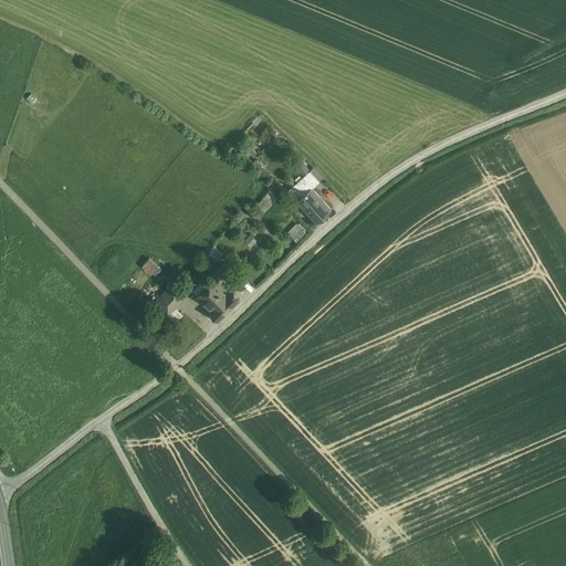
[(249,126),(259,136),(271,124),(261,114),(249,126)]
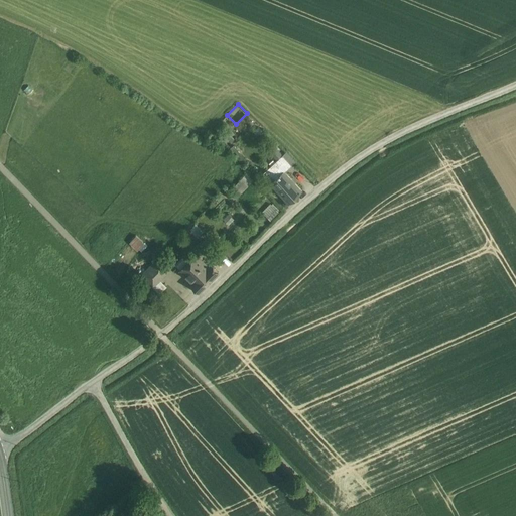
[(239,160),(243,156),(229,141),(235,136),(230,131),(221,140),(239,160)]
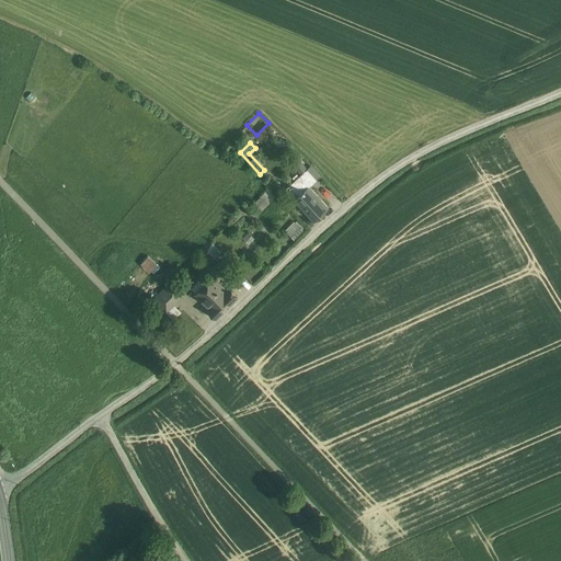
[(300,152),(296,156),(306,167),(310,162),(300,152)]
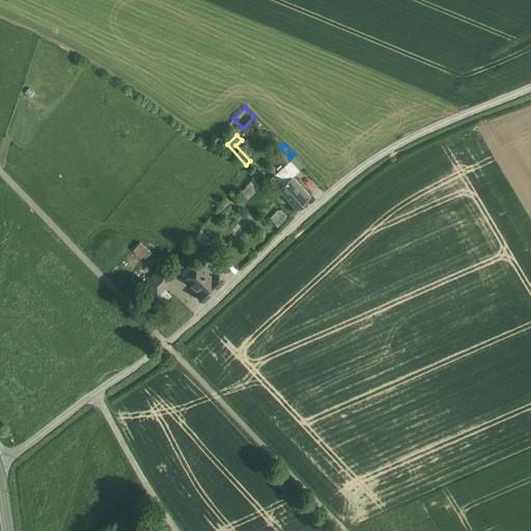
[(236,193),(244,200),(260,185),(254,177),(236,193)]
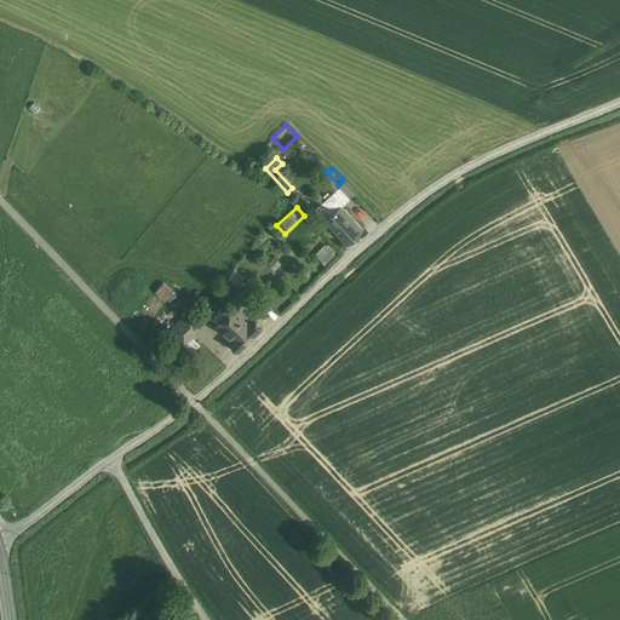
[(343,210),(327,224),(346,246),(362,231),(343,210)]
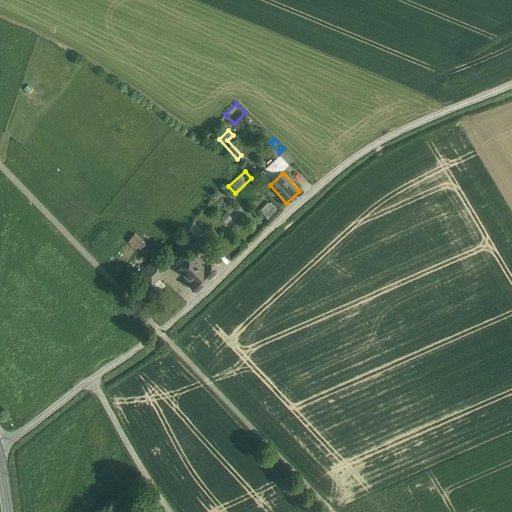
[(269,200),(260,209),(268,217),(277,209),(269,200)]
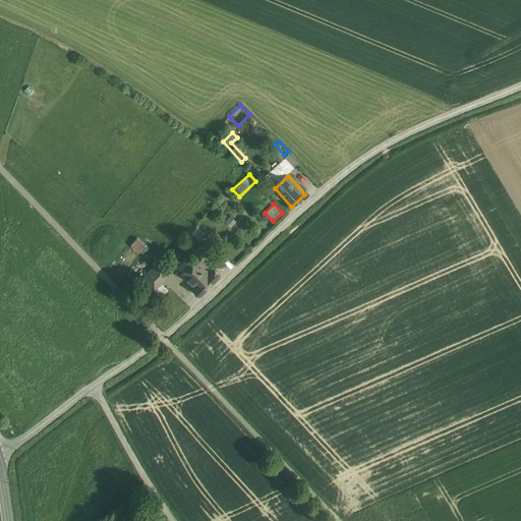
[(199,238),(205,232),(195,225),(190,231),(199,238)]
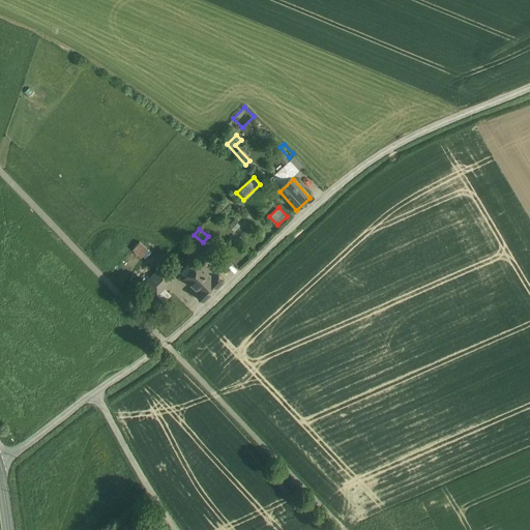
[(139,256),(146,247),(138,240),(130,247),(139,256)]
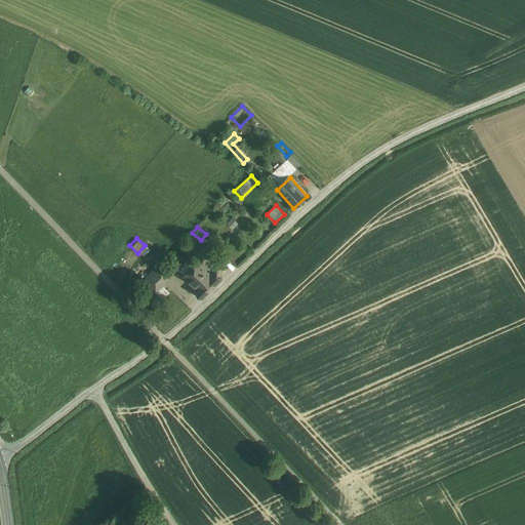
[(199,261),(184,278),(205,297),(220,281),(199,261)]
